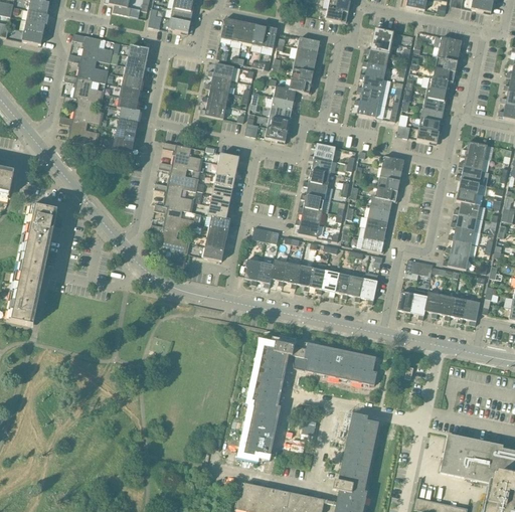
[(30,0),(28,9),(47,13),(49,3),(45,2),(35,0),(30,0)]
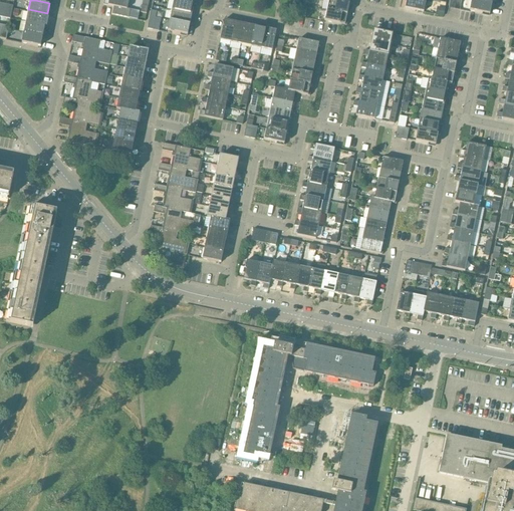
[(107,0),(107,2),(107,3),(112,4),(113,4),(112,12),(129,15),(131,7),(126,6),(127,0),(107,0)]
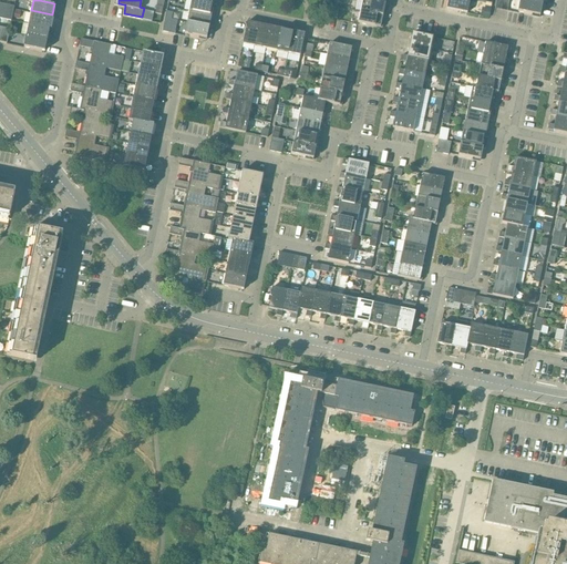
[(191,0),(189,8),(212,12),(212,13),(214,13),(215,6),(213,6),(214,2),(214,1),(208,0),(191,0)]
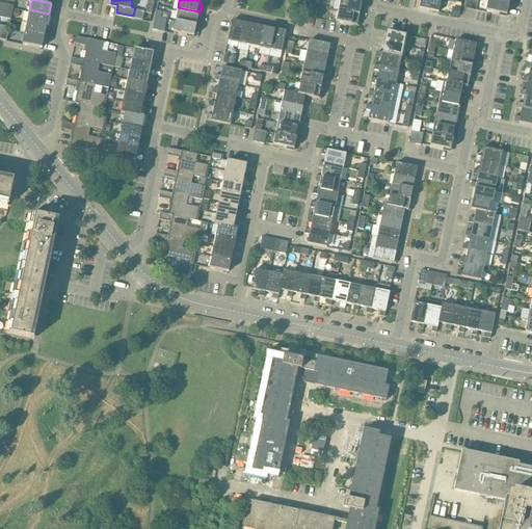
[(361,5),(362,2),(362,1),(356,0),(340,0),(339,7),(360,11),(360,12),(362,12),(363,5),(361,5)]
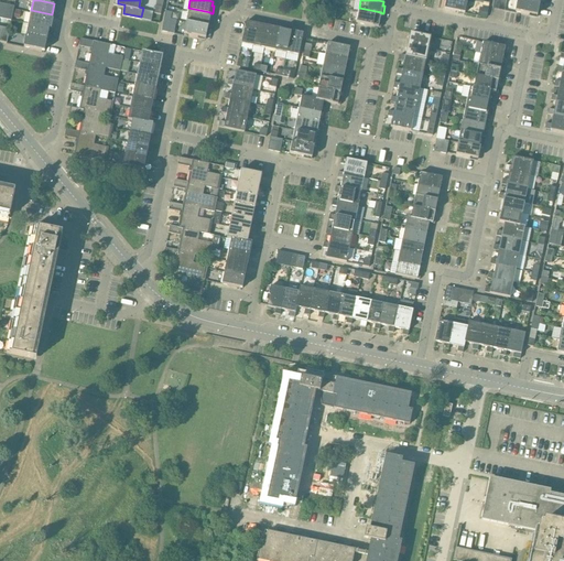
[(465,10),(467,0),(445,0),(444,6),(465,10)]
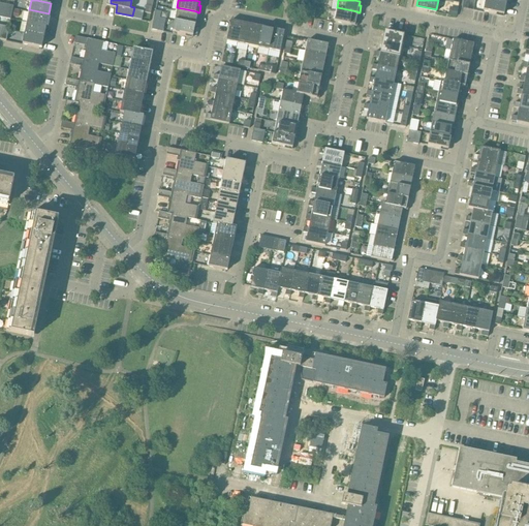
[(485,0),(483,8),(504,12),(506,2),(506,1),(501,0),(485,0)]
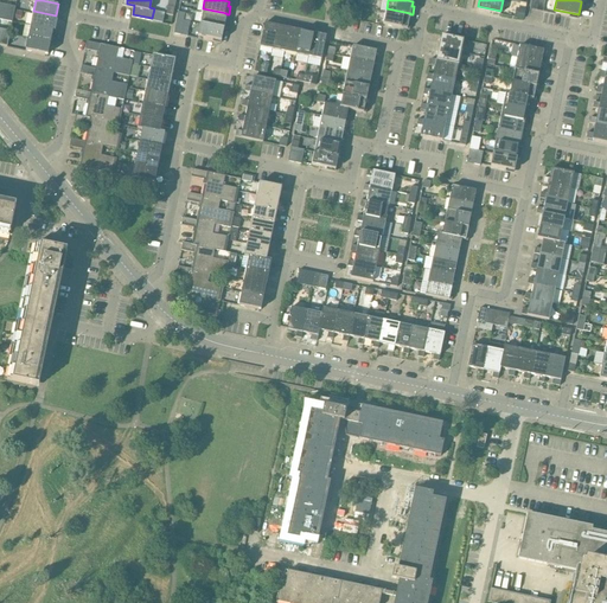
[(0,17),(12,19),(16,5),(0,1),(0,17)]
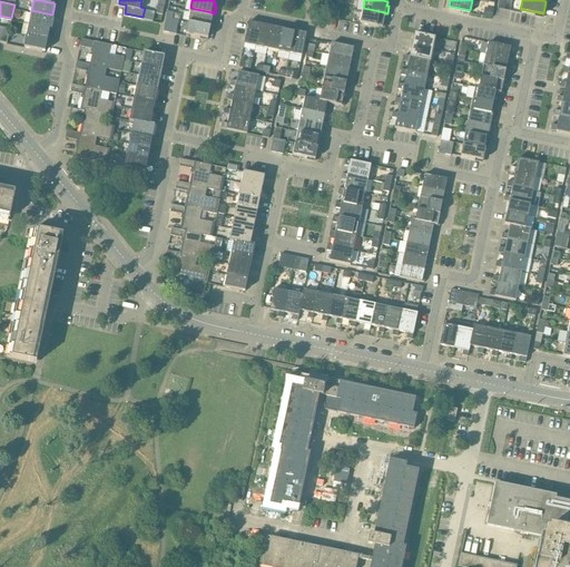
[(494,7),(484,5),(483,13),(492,16),(494,7)]
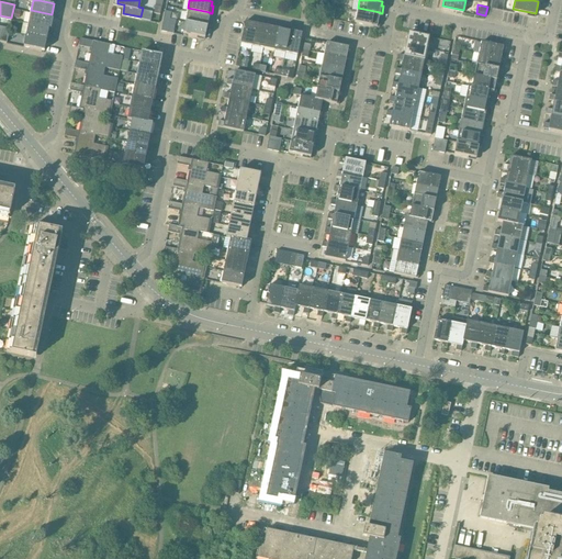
[(188,8),(186,20),(208,24),(208,25),(209,25),(211,18),(209,17),(210,13),(210,12),(188,8)]
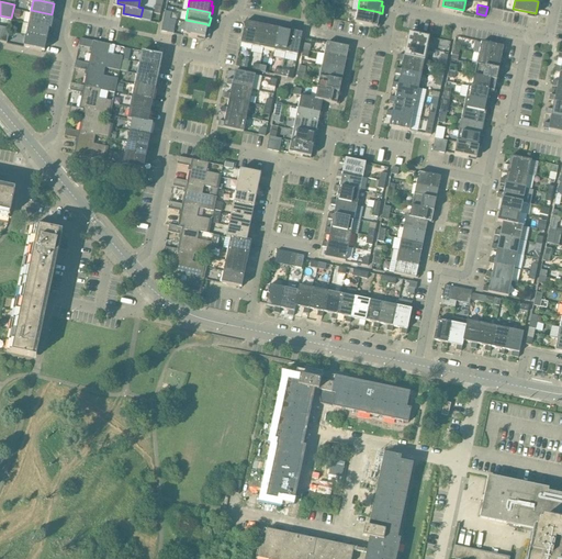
[(355,20),(370,23),(380,25),(381,17),(379,17),(380,13),(380,12),(358,8),(355,20)]
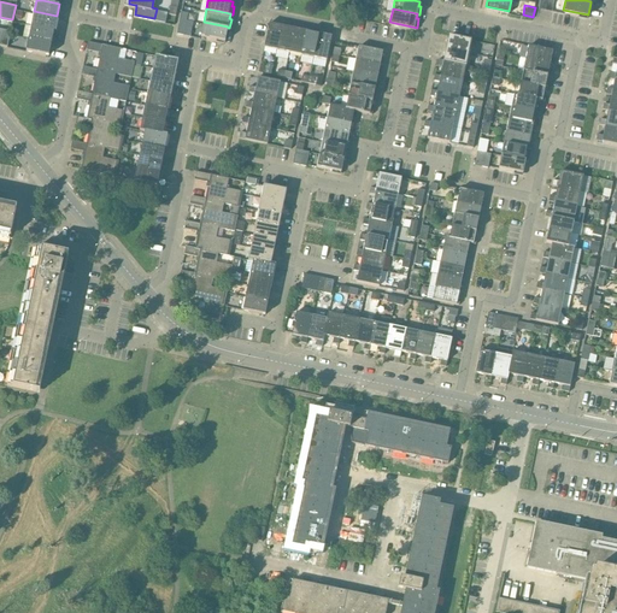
[(34,11),(31,24),(53,29),(57,16),(34,11)]
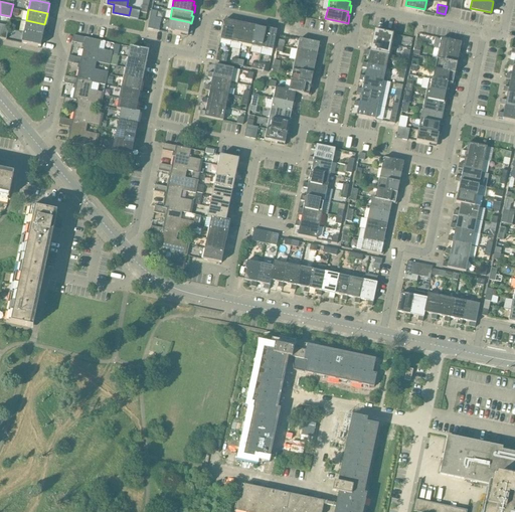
[(153,27),(156,15),(150,14),(148,26),(153,27)]
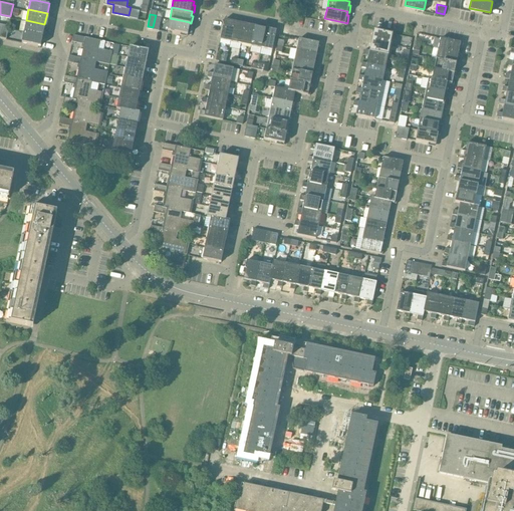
[(156,15),(153,27),(159,28),(161,16),(156,15)]
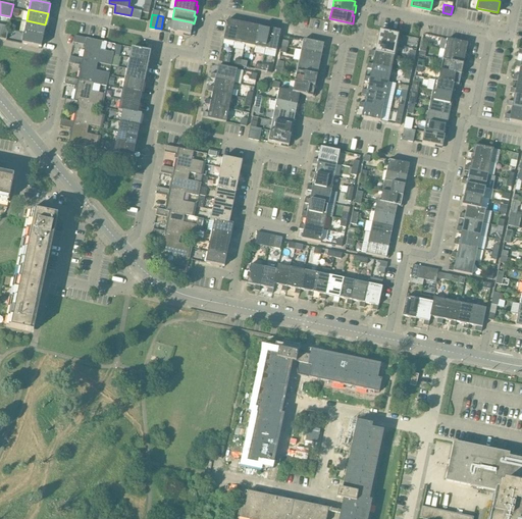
[(232,18),(227,17),(223,38),(235,40),(239,19),(240,19),(240,17),(232,16),(232,18)]
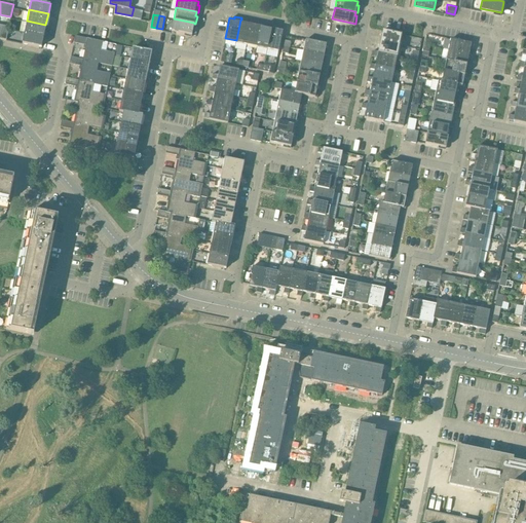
[(171,30),(185,32),(192,34),(194,24),(194,23),(174,19),(171,30)]
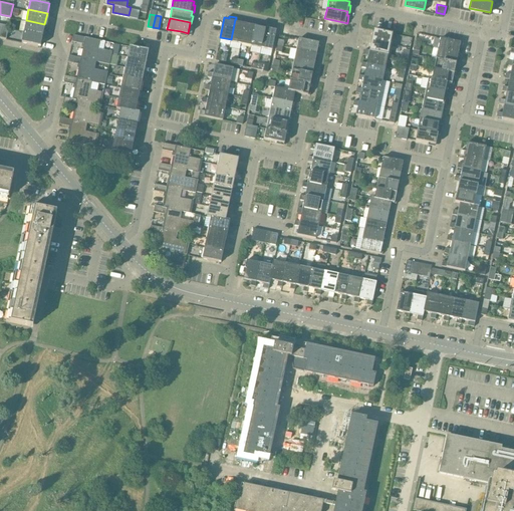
[(246,21),(246,19),(239,18),(239,20),(236,19),(235,19),(231,39),(241,41),(245,21),(246,21)]
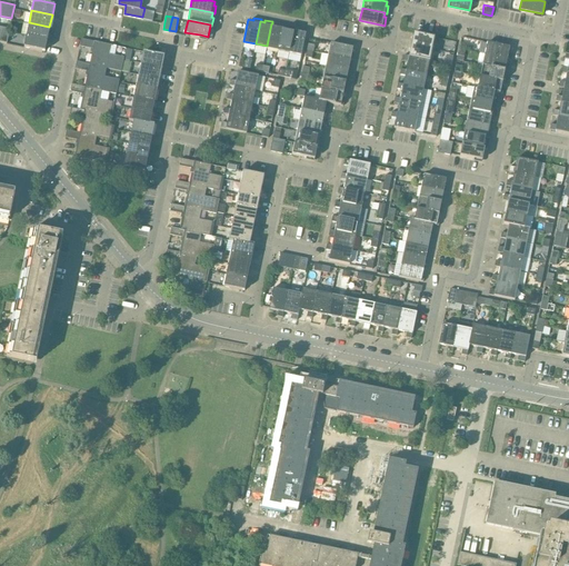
[(29,22),(27,33),(47,38),(49,27),(29,22)]
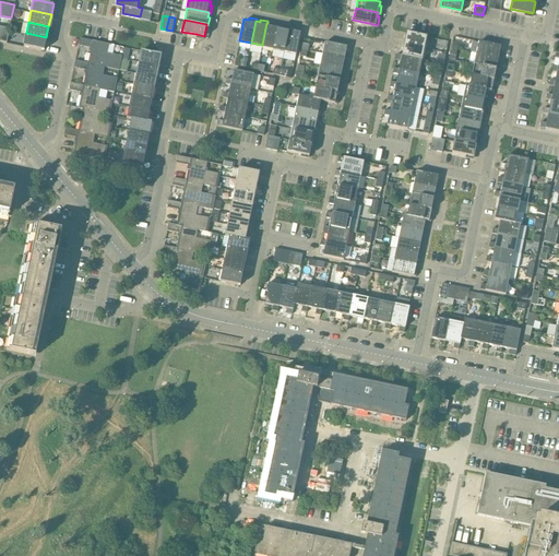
[(262,45),(273,47),(277,25),(278,25),(278,23),(271,22),(271,24),(268,23),(266,23),(262,45)]
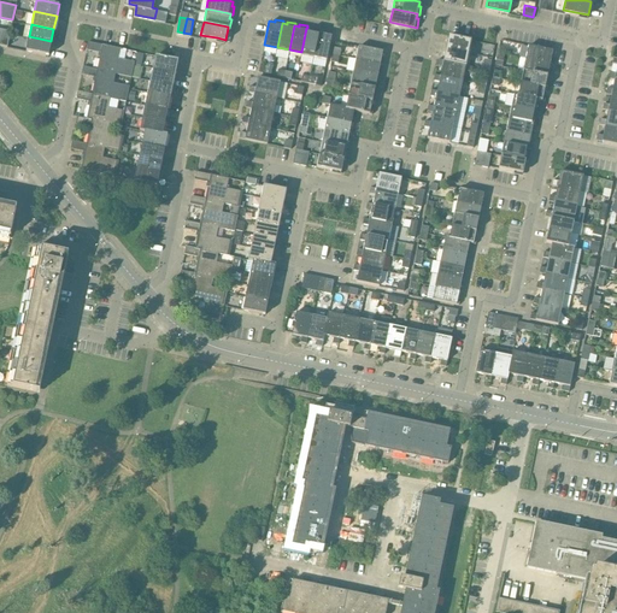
[(0,42),(7,45),(10,30),(0,27),(0,42)]
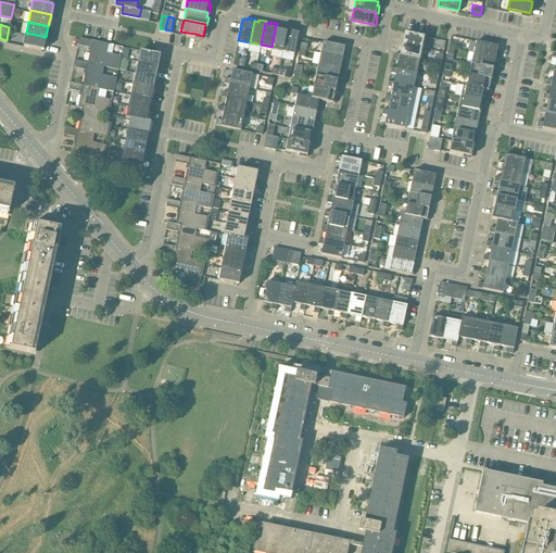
[(272,47),(282,49),(287,27),(288,28),(288,26),(280,24),(280,26),(277,25),(276,25),(272,47)]
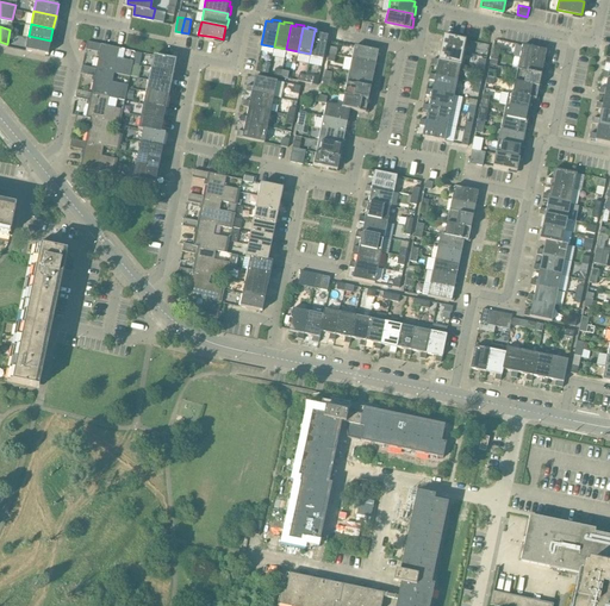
[(310,54),(323,56),(327,37),(329,31),(321,29),(319,31),(316,31),(315,30),(310,54)]
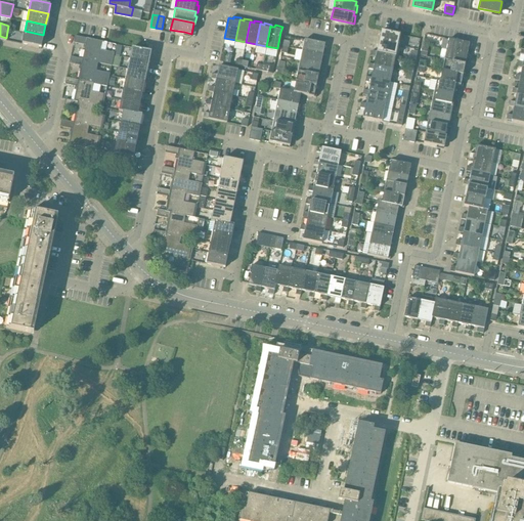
[(398,43),(400,32),(381,28),(379,39),(398,43)]
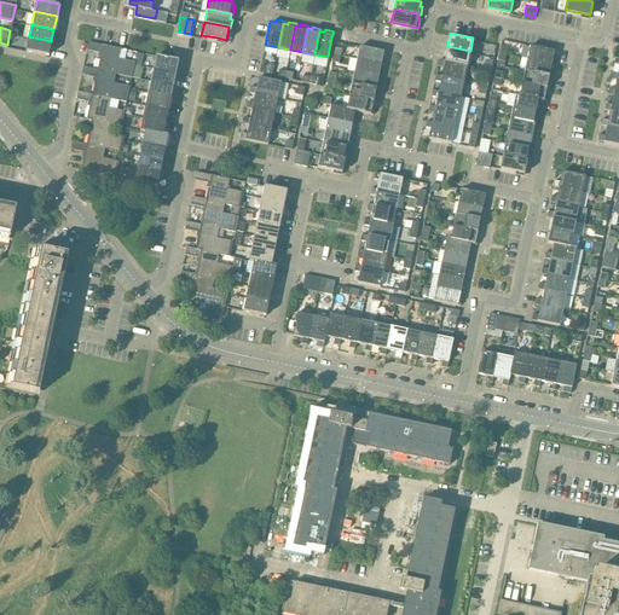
[(27,48),(48,53),(51,41),(29,36),(27,48)]
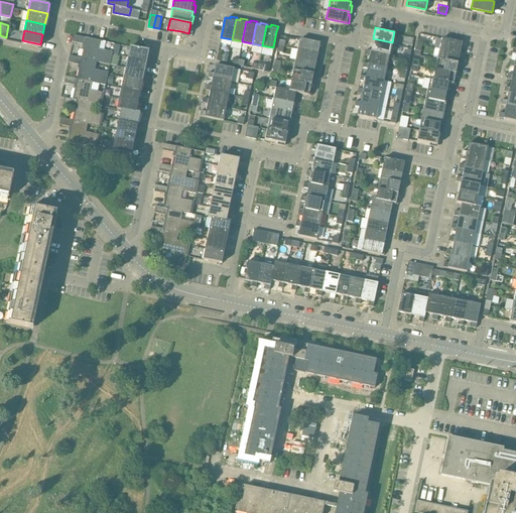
[(99,37),(74,32),(73,39),(86,41),(83,55),(82,56),(95,58),(95,59),(110,62),(113,50),(97,47),(99,37)]
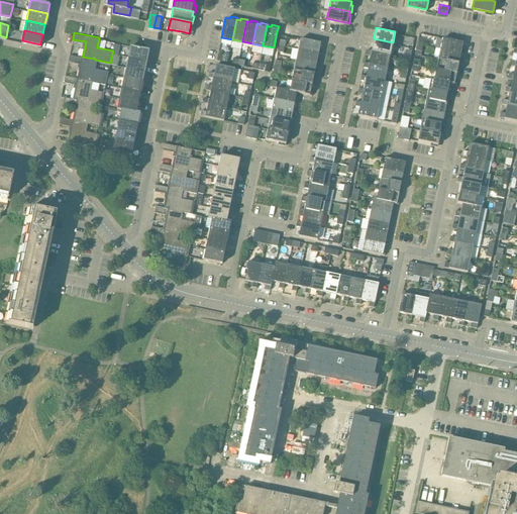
[(320,45),(321,41),(300,36),(298,46),(318,52),(320,52),(322,45),(320,45)]
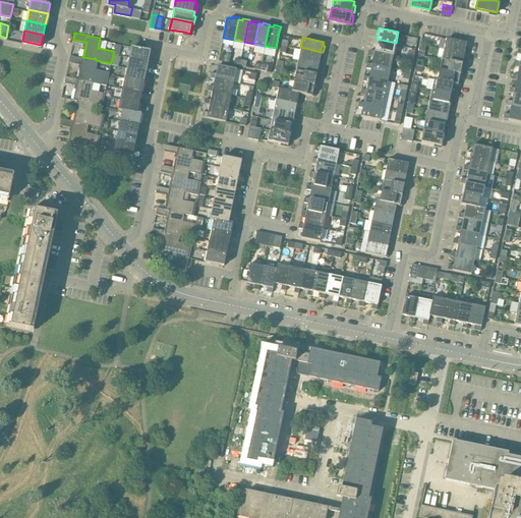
[(466,41),(447,37),(444,47),(464,51),(464,52),(466,52),(468,45),(465,45),(466,41)]
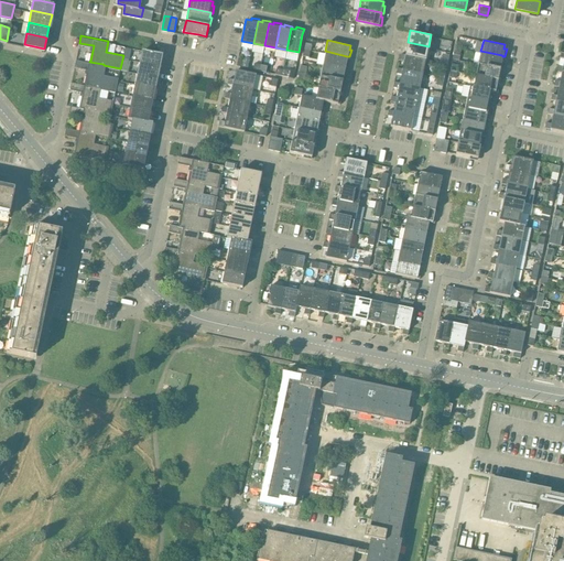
[(426,57),(429,46),(408,42),(405,53),(426,57)]
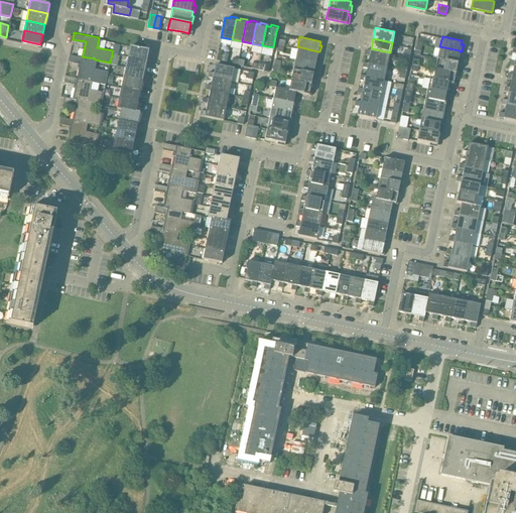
[(130,44),(128,55),(146,58),(149,48),(130,44)]
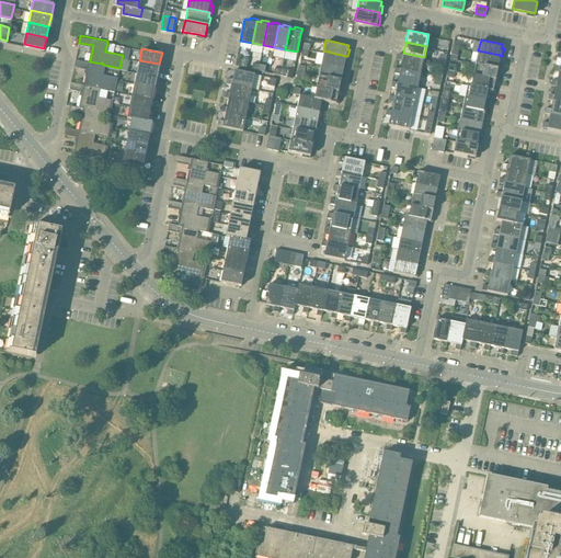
[(323,50),(321,63),(344,67),(343,67),(345,68),(347,60),(345,59),(345,56),(323,50)]
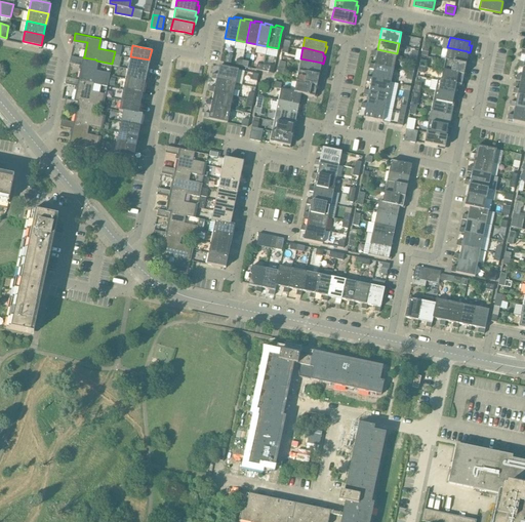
[(447,47),(445,57),(466,62),(466,63),(468,63),(470,55),(467,55),(468,52),(468,51),(447,47)]
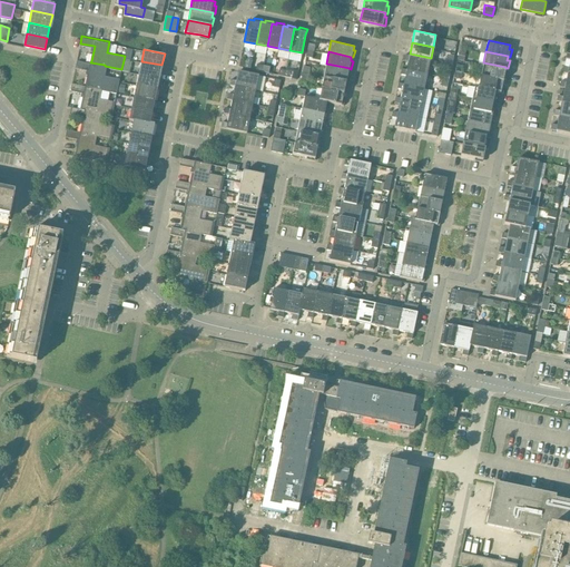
[(410,54),(404,52),(403,58),(409,59),(406,67),(406,68),(428,72),(431,58),(410,54)]
